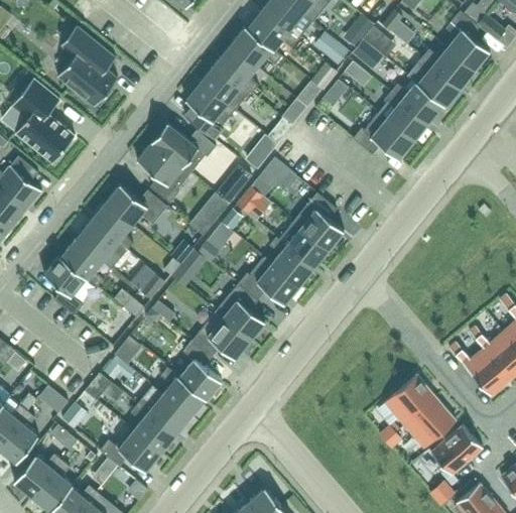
[(294,25),(302,15),(283,0),(269,0),(260,11),(297,40),(303,32),(294,25)]
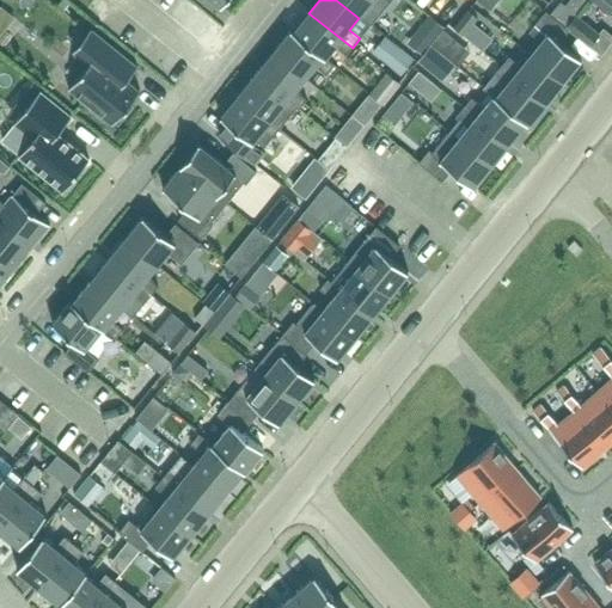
[(336,0),(359,18),(369,5),(381,14),(392,0),(336,0)]
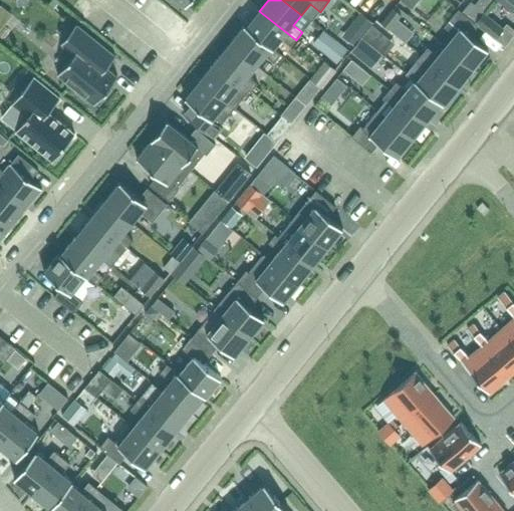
[(290,48),(296,40),(259,11),(245,28),(243,27),(279,57),(280,56),(273,50),(281,40),(290,48)]
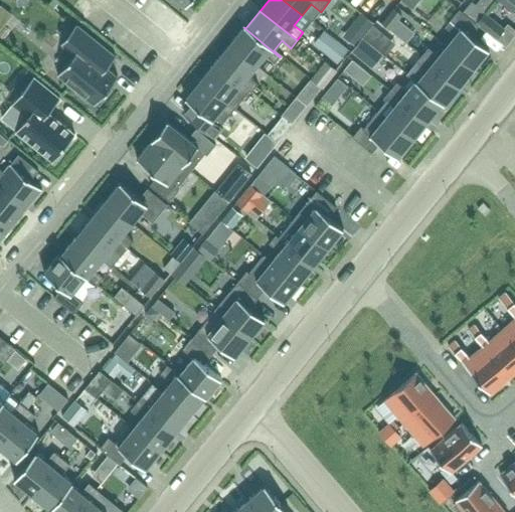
[(398,17),(391,11),(379,25),(387,31),(395,21),(398,17)]
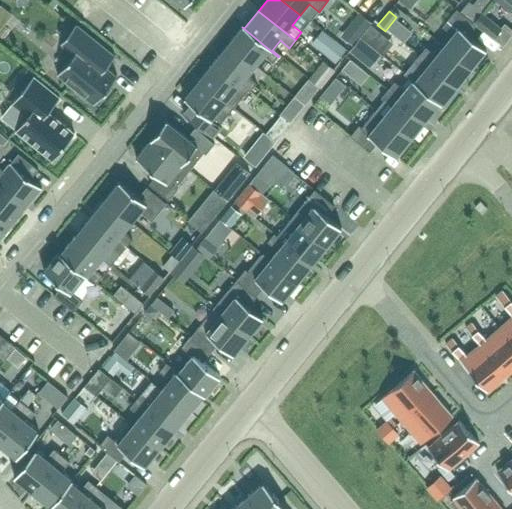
[(467,36),(475,27),(472,24),(456,11),(442,28),(452,37),(443,48),(469,70),(485,51),(467,36)]
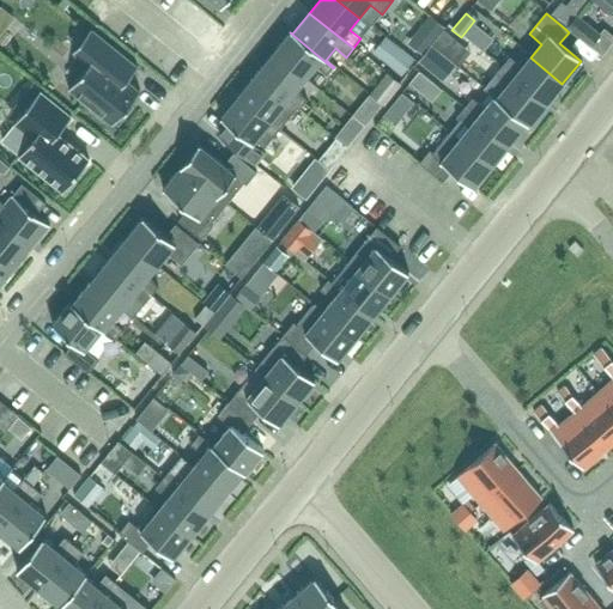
[(590,49),(599,38),(575,18),(565,29),(569,32),(590,49)]
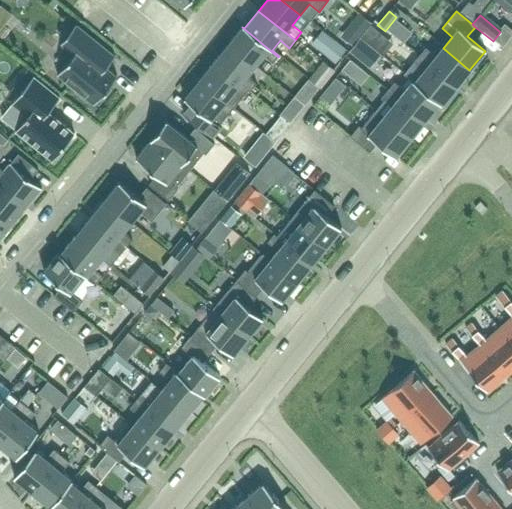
[(359,16),(350,27),(360,35),(369,24),(359,16)]
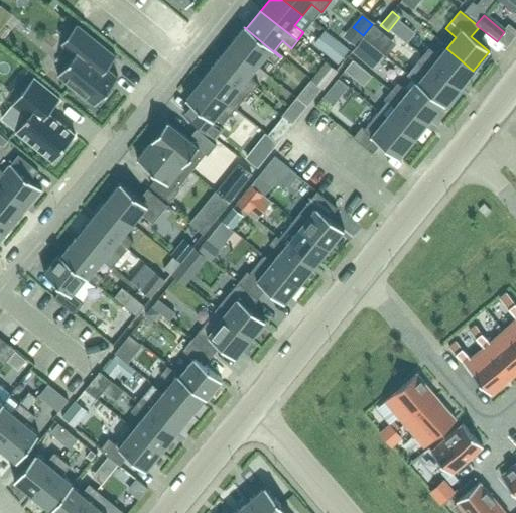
[(274,65),(280,57),(244,27),(229,45),(257,68),(265,57),(274,65)]
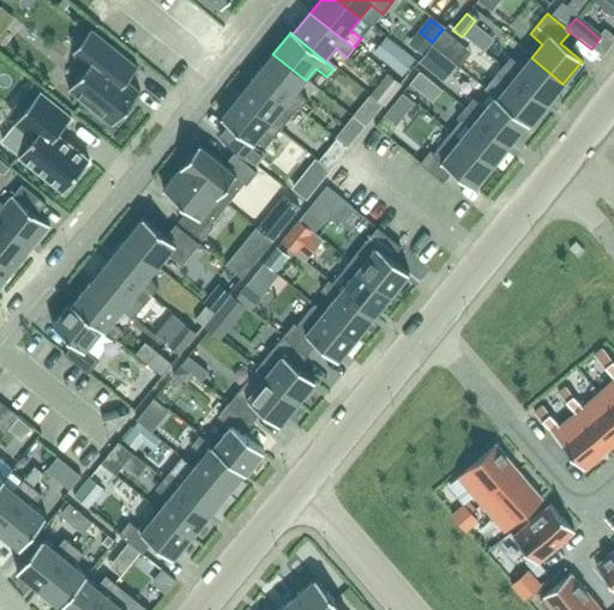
[(443,32),(431,48),(441,56),(444,59),(457,43),(443,32)]
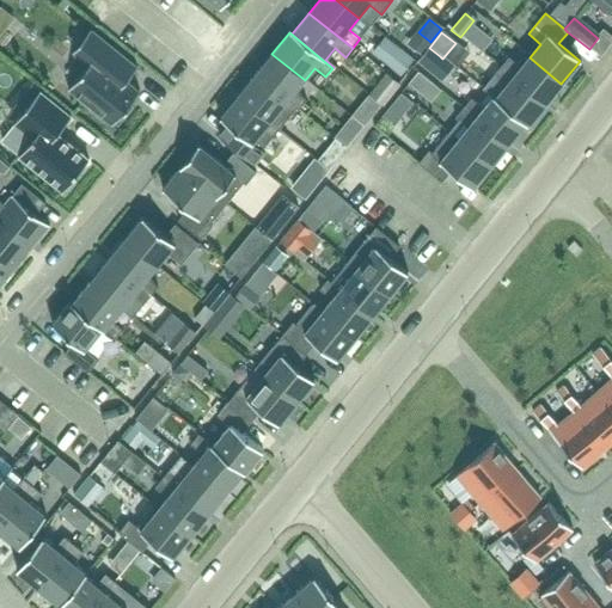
[(136,69),(105,44),(67,91),(91,110),(90,111),(103,122),(104,121),(111,127),(114,124),(116,127),(130,109),(128,106),(139,93),(126,83),(136,69)]
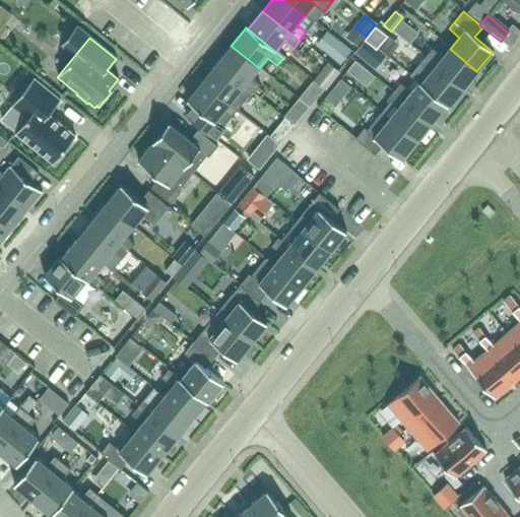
[(374,48),(365,41),(356,50),(367,57),(374,48)]
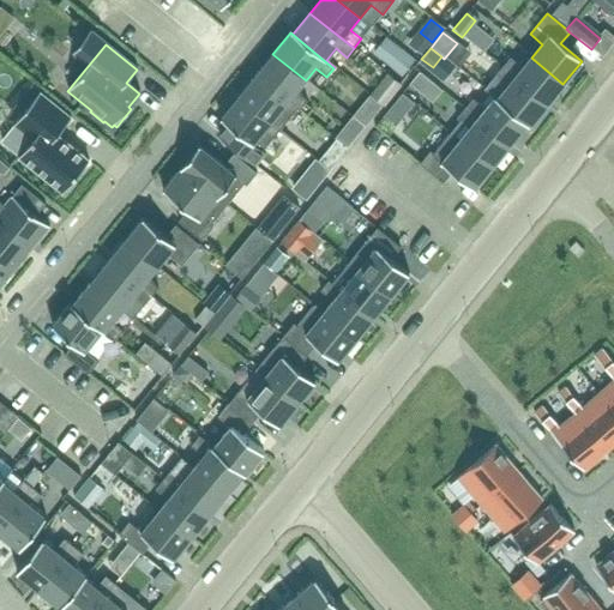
[(296,92),(306,80),(272,54),(256,76),(299,112),(307,102),(296,92)]
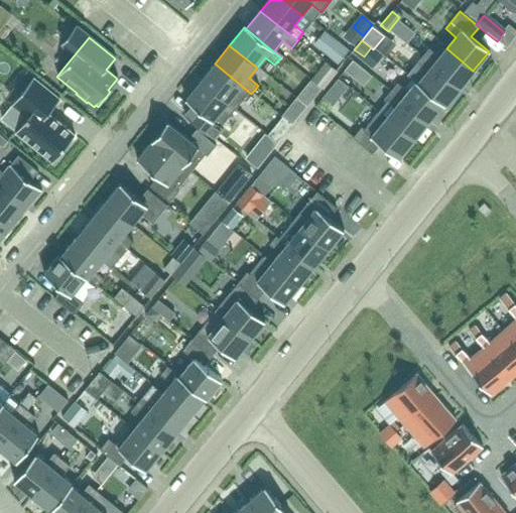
[(459,89),(473,71),(446,48),(438,57),(428,49),(421,58),(459,89)]
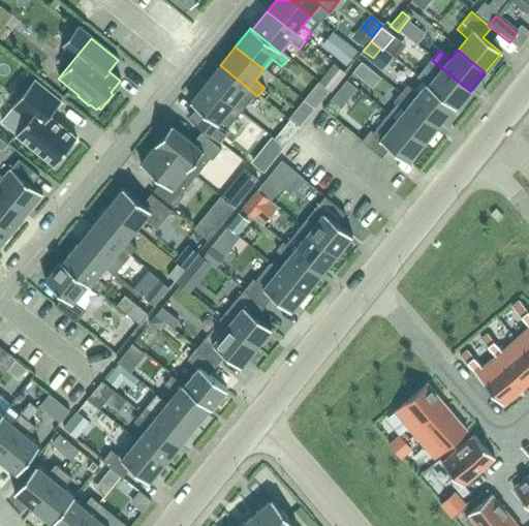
[(455,110),(470,91),(432,60),(426,67),(434,74),(426,85),(425,83),(424,84),(453,107),(455,110)]
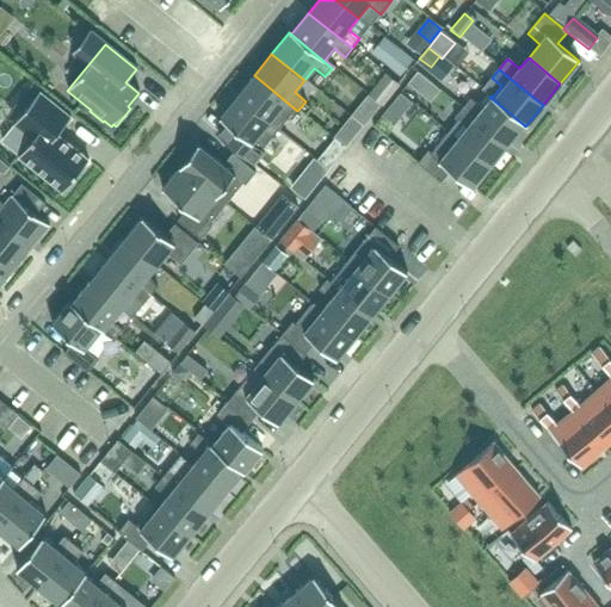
[(430,101),(438,92),(418,74),(409,85),(430,101)]
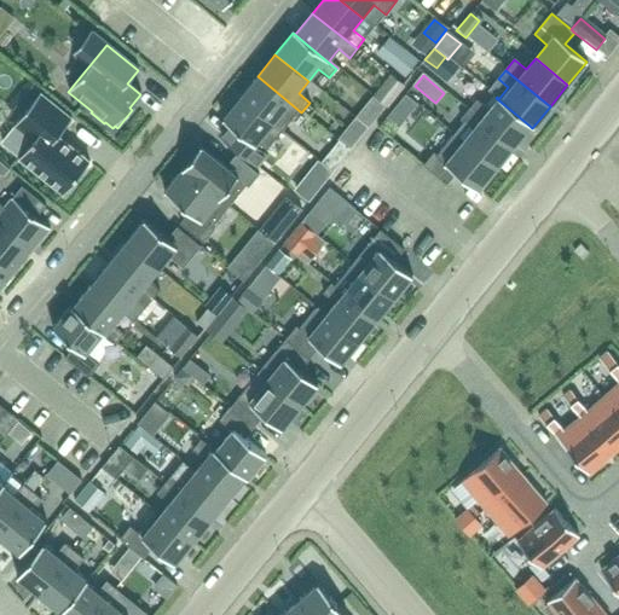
[(301,112),(258,76),(239,98),(282,132),(299,111),(301,112)]
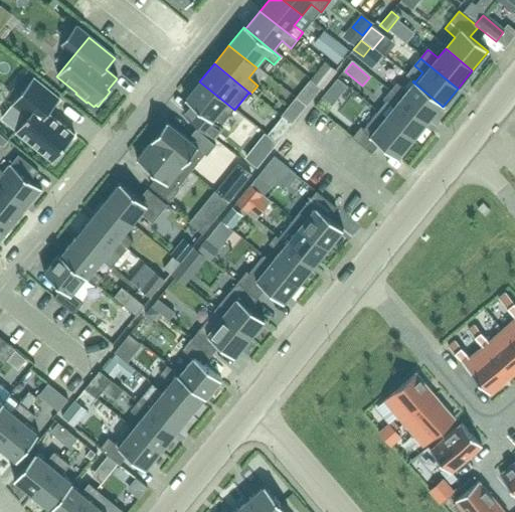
[(11,106),(1,120),(15,132),(15,133),(52,163),(73,136),(47,115),(58,101),(32,78),(11,106)]
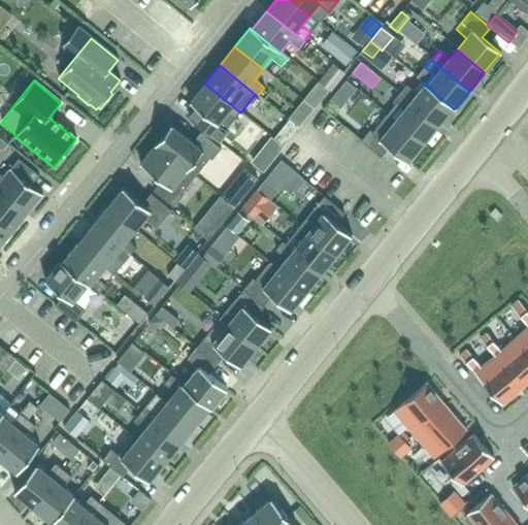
[(345,96),(353,88),(344,83),(338,90),(345,96)]
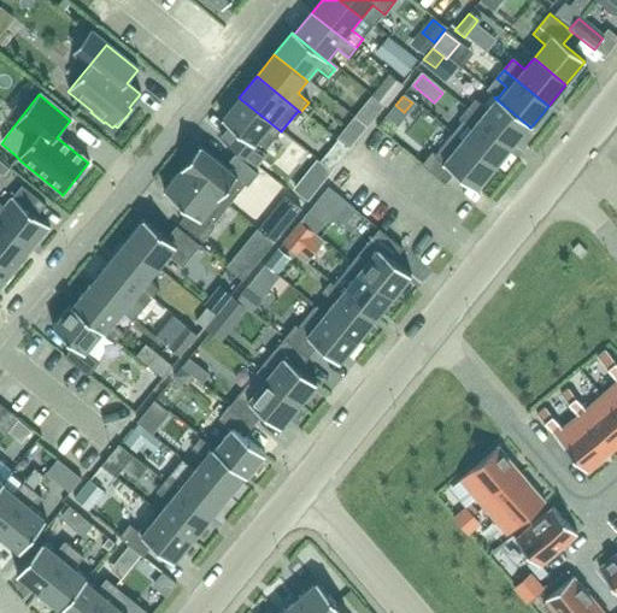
[(264,153),(281,131),(239,98),(221,121),(241,137),(231,148),(256,168),(266,154),(264,153)]
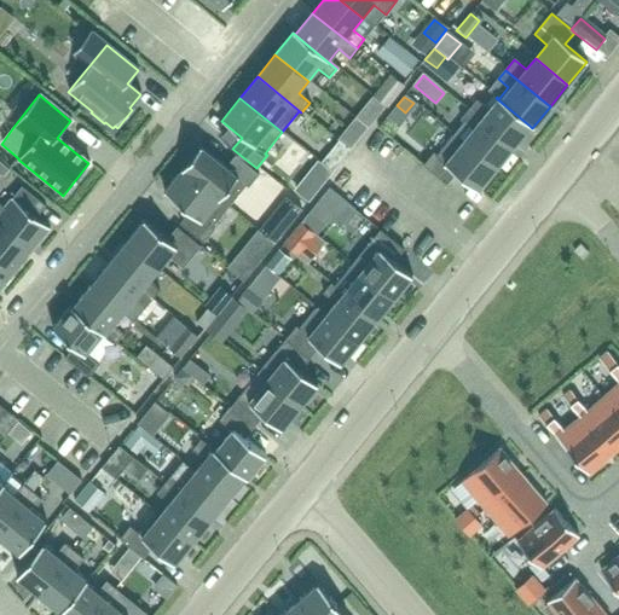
[(513,148),(530,126),(496,98),(486,109),(476,100),(468,111),(513,148)]
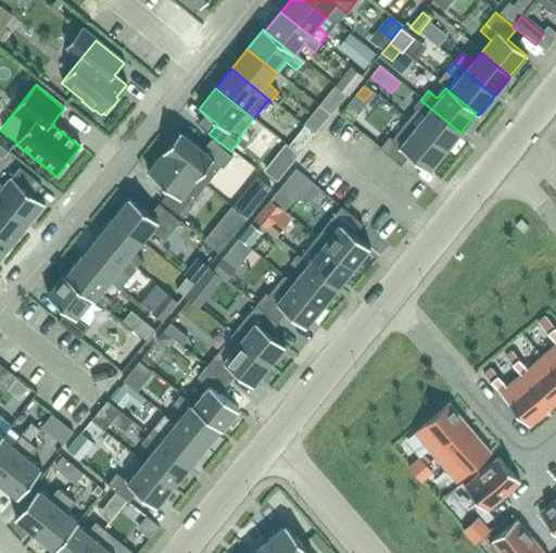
[(444,152),(460,133),(420,100),(413,109),(416,111),(407,122),(444,152)]
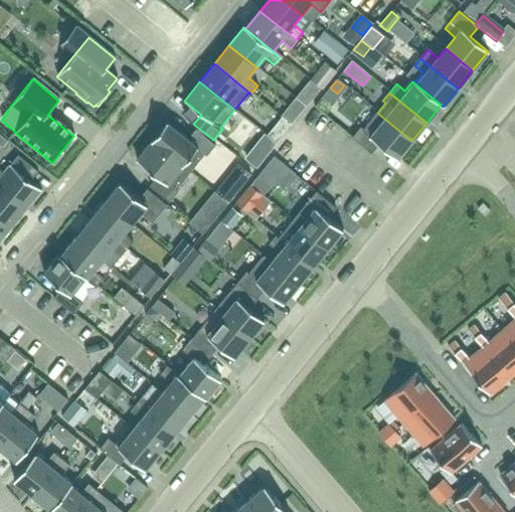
[(288,108),(299,117),(306,108),(295,99),(288,108)]
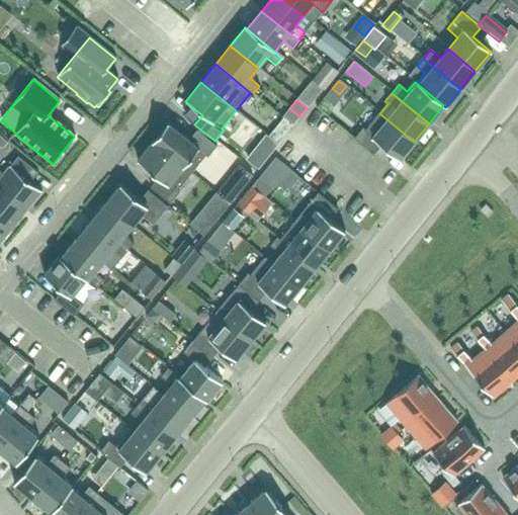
[(399,160),(414,142),(379,113),(365,131),(362,129),(354,140),(373,156),(381,146),(399,160)]
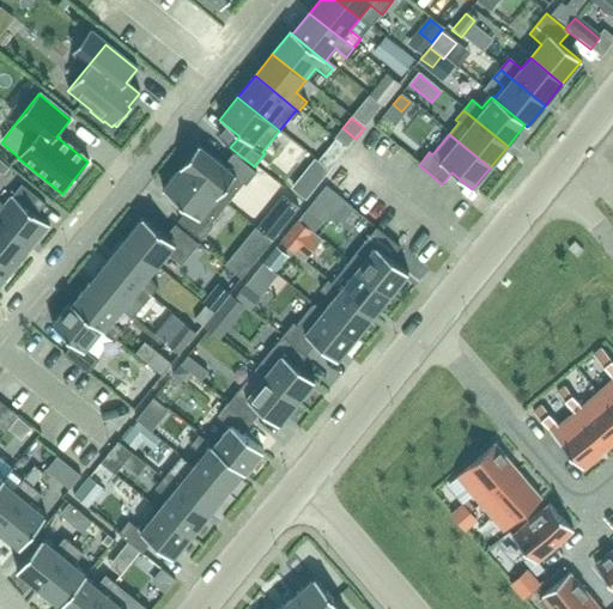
[(232,154),(223,166),(198,146),(180,168),(225,206),(242,184),(246,187),(255,174),(232,154)]
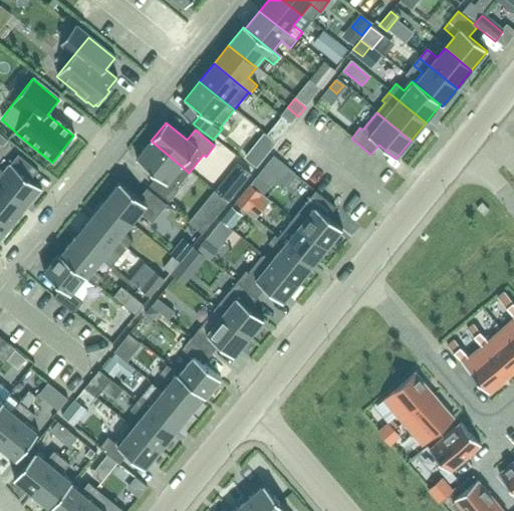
[(175,190),(189,173),(151,141),(135,160),(157,177),(149,187),(168,203),(177,192),(175,190)]
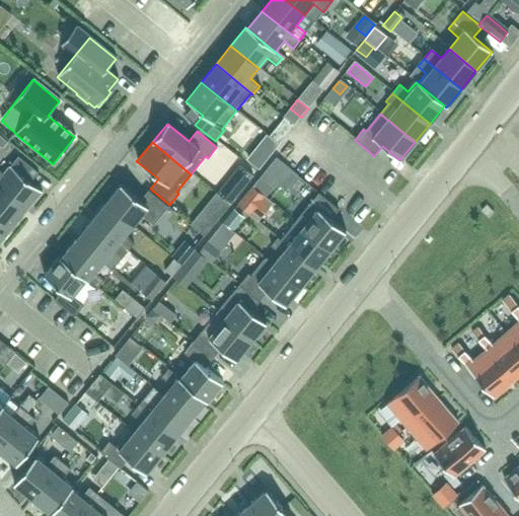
[(29,183),(38,173),(17,157),(3,175),(0,172),(0,191),(25,212),(41,193),(29,183)]
